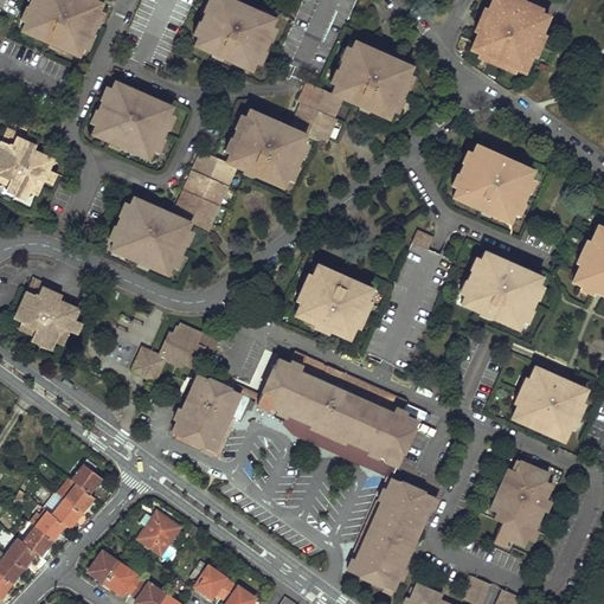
[(101,5),(90,0),(34,0),(26,23),(21,32),(78,57),(83,46),(97,12),(101,5)]
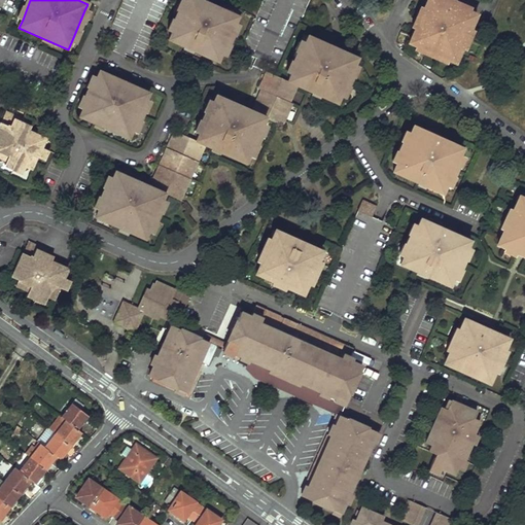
[(26,0),(19,19),(23,20),(30,0),(26,0)]
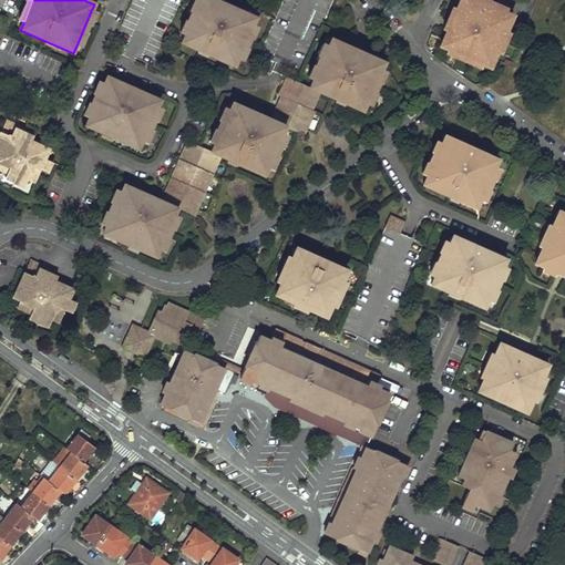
[(181,32),(186,34),(199,2),(194,0),(181,32)]
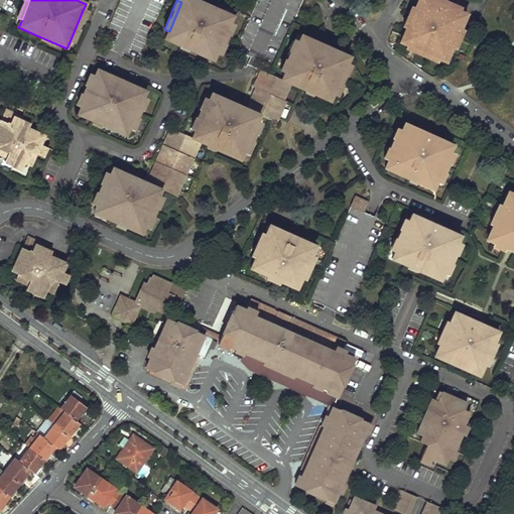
[(169,31),(165,39),(214,60),(217,52),(230,23),(233,16),(197,0),(182,0),(181,2),(169,31)]
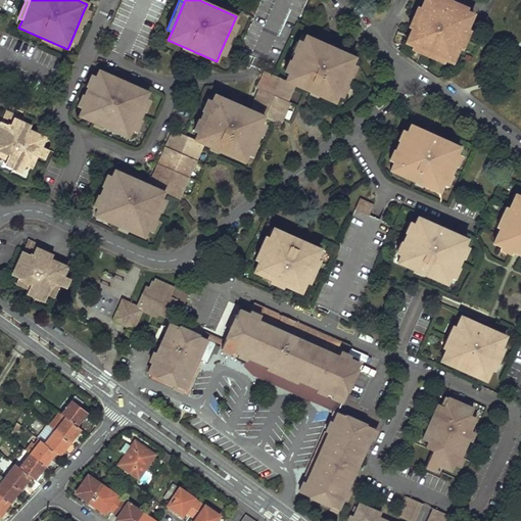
[(413,29),(407,42),(415,46),(445,59),(453,62),(459,48),(467,29),(473,13),(466,10),(441,0),(424,0),(422,8),(413,29)]
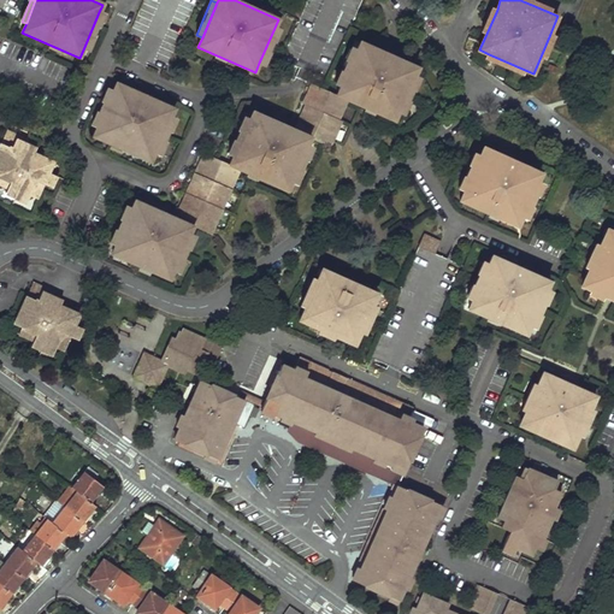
[(520,0),(549,12),(550,9),(531,0),(520,0)]
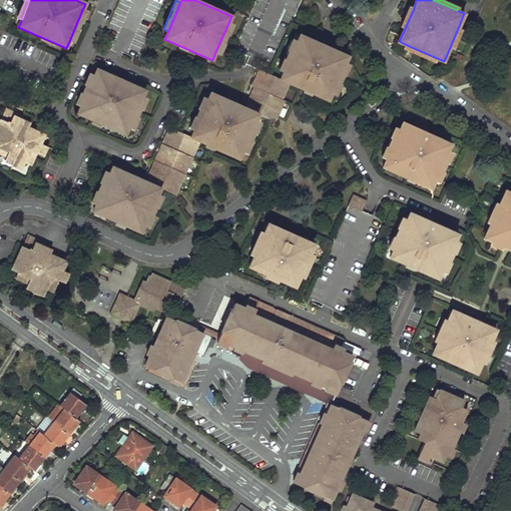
[(414,8),(410,7),(402,26),(405,28),(414,8)]
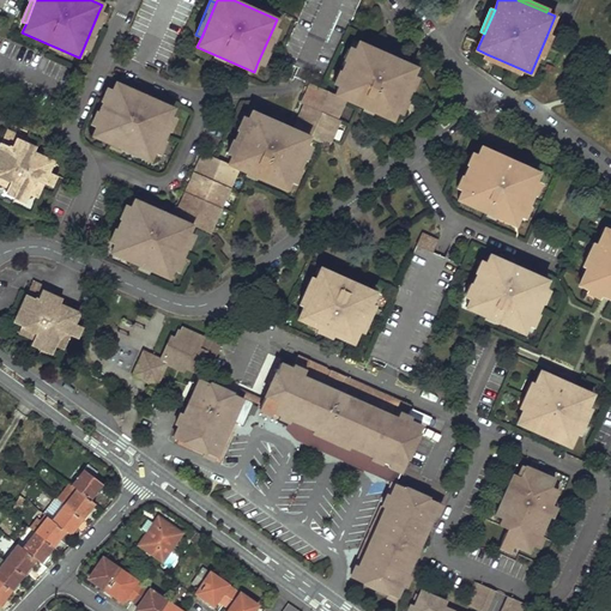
[(103,14),(98,12),(84,47),(88,49),(103,14)]
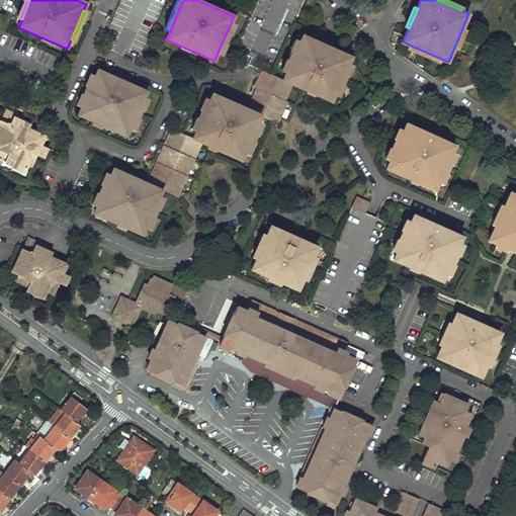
[(235,25),(231,23),(218,53),(223,55),(235,25)]
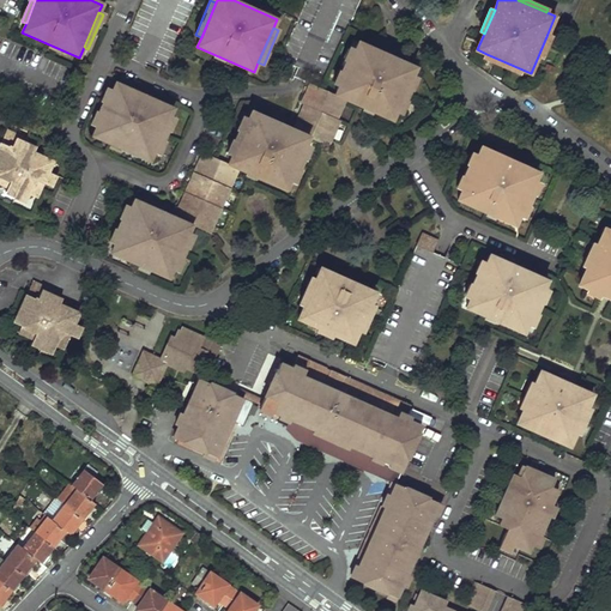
[(552,35),(548,34),(538,56),(543,59),(552,35)]
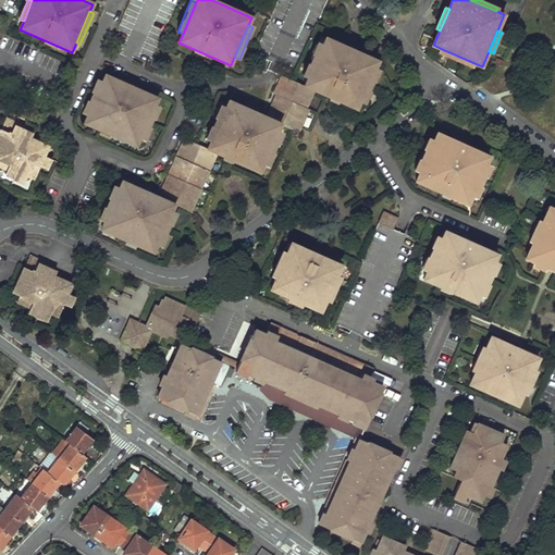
[(306,85),(316,89),(358,108),(361,99),(375,68),(379,60),(327,37),(323,45),(309,76),(306,85)]
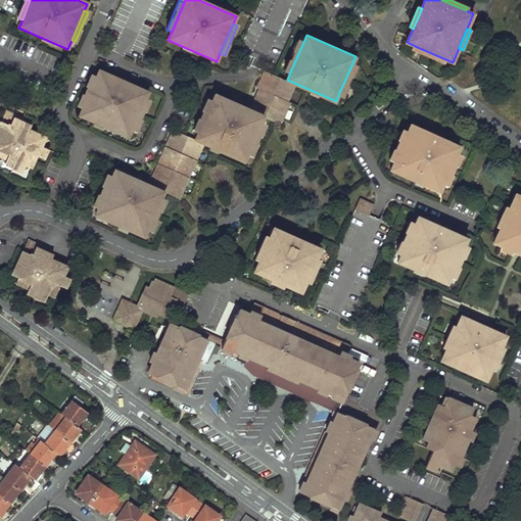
[(286,69),(290,72),(303,42),(299,40),(286,69)]
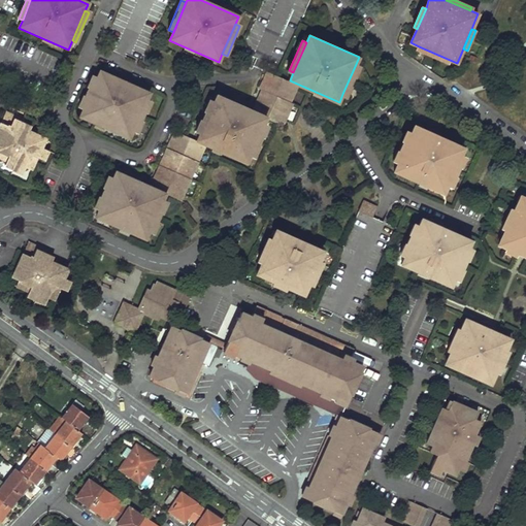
[(448,63),(450,60),(419,46),(418,50),(448,63)]
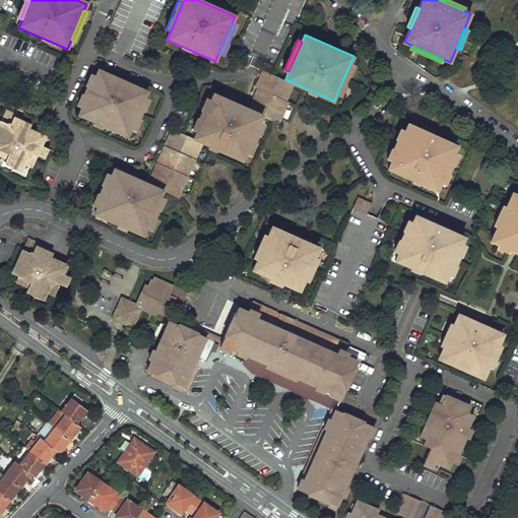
[(354,65),(350,63),(337,92),(342,94),(354,65)]
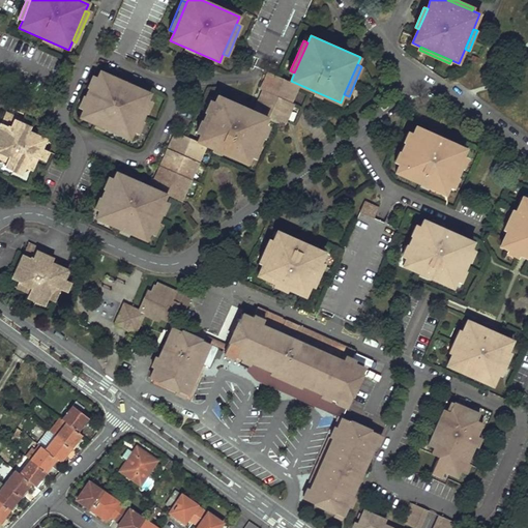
[(264,90),(256,112),(268,118),(285,124),(294,103),(293,101),(300,85),(291,81),(270,71),(263,89),(264,90)]
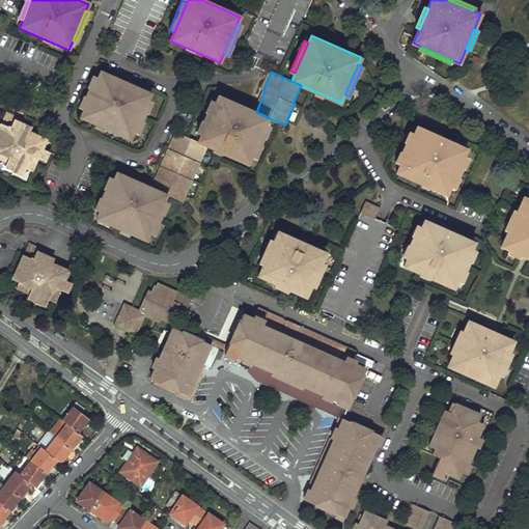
[(151,94),(102,73),(99,80),(86,110),(82,118),(131,140),(135,131),(147,102),(151,94)]
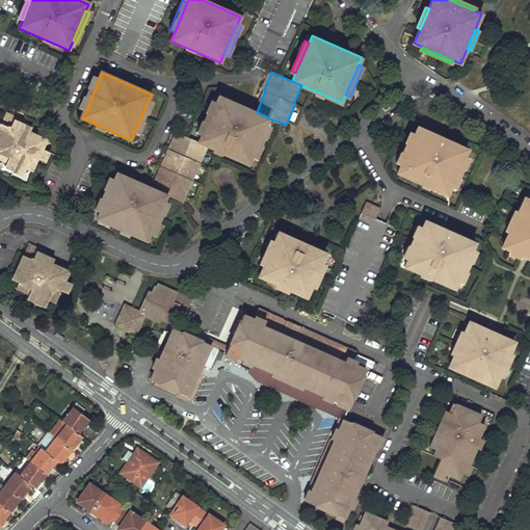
[(99,80),(95,78),(82,108),(86,110),(99,80)]
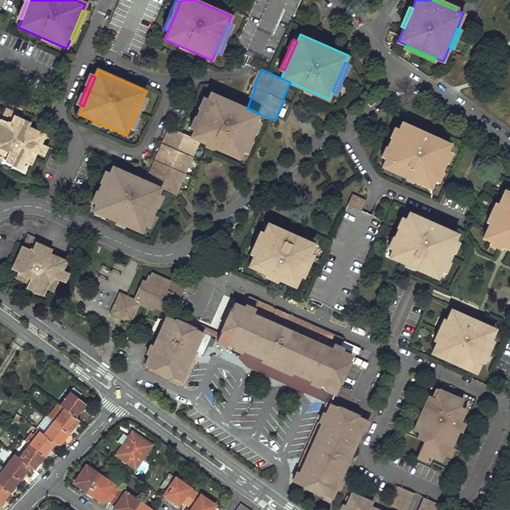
[(240,157),(243,150),(256,121),(259,114),(247,108),(211,93),(208,100),(195,129),(192,137),(200,140),(240,157)]
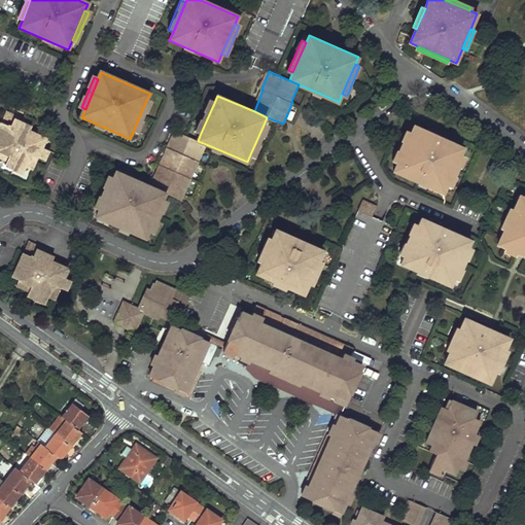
[(150,103),(146,101),(134,130),(138,132),(150,103)]
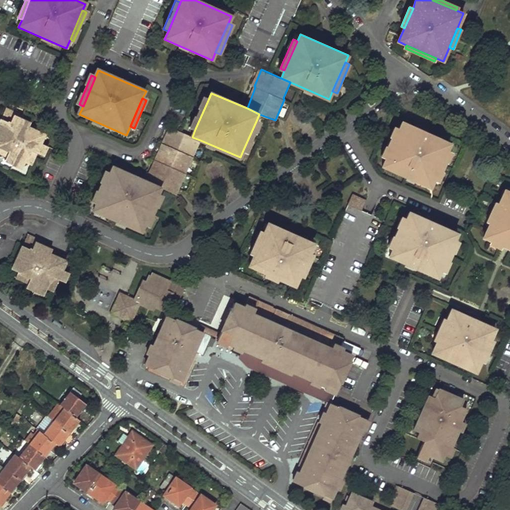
[(190,127),(195,129),(208,100),(204,98),(190,127)]
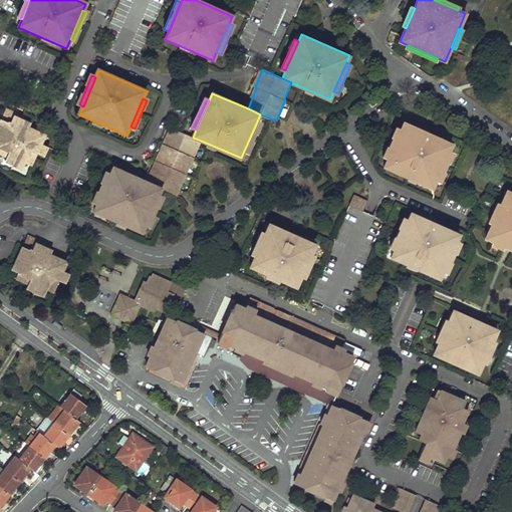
[(6,110),(4,113),(22,121),(23,117),(6,110)]
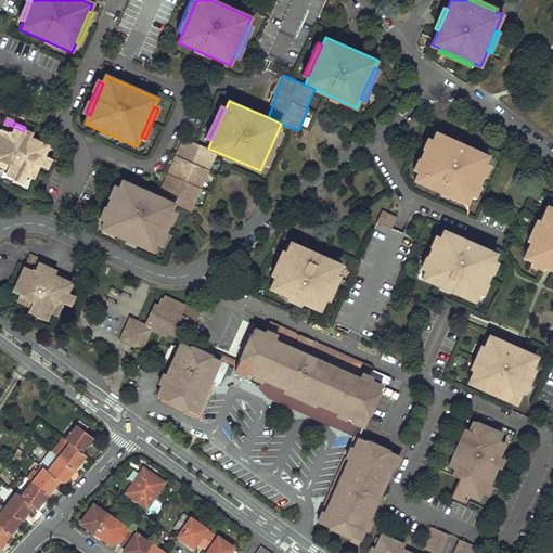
[(4,123),(0,132),(0,166),(7,170),(7,172),(25,181),(27,178),(34,180),(39,167),(42,168),(47,157),(44,156),(48,148),(31,140),(33,136),(24,131),(4,123)]
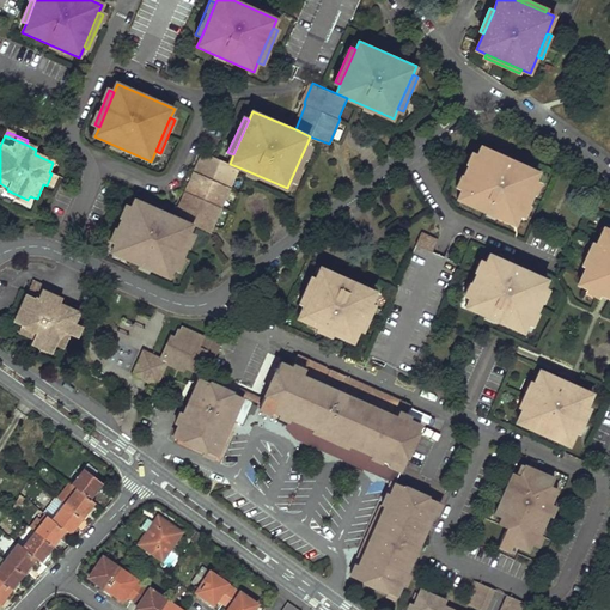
[(311,146),(306,145),(291,180),(296,182),(311,146)]
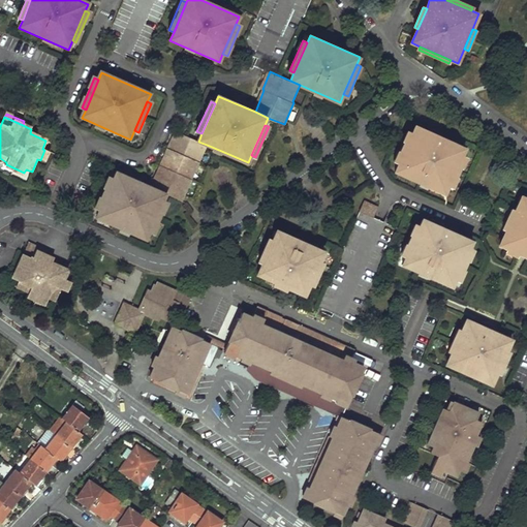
[(416,125),(397,171),(446,192),(451,184),(462,156),(466,147),(416,125)]
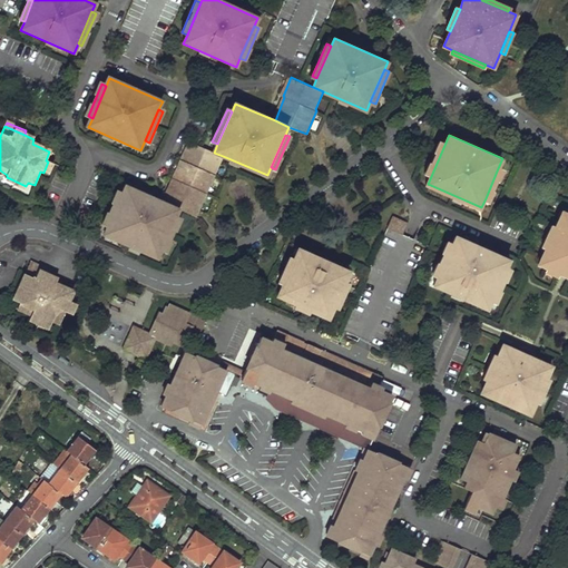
[(179,211),(196,217),(223,156),(214,153),(191,143),(164,203),(179,211)]
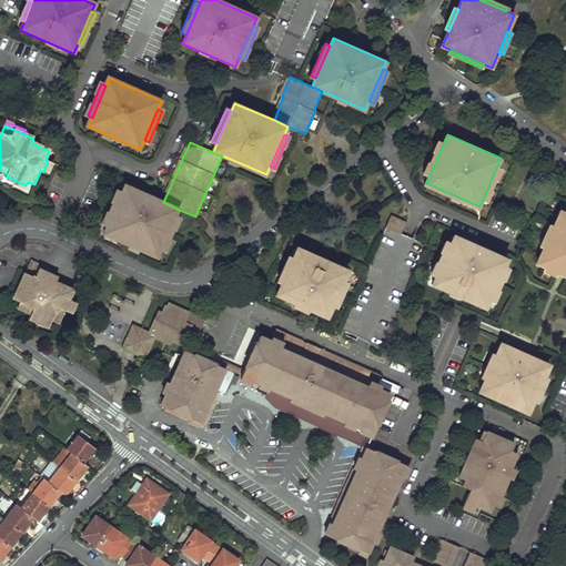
[(502,170),(496,168),(484,198),(488,200),(502,170)]
